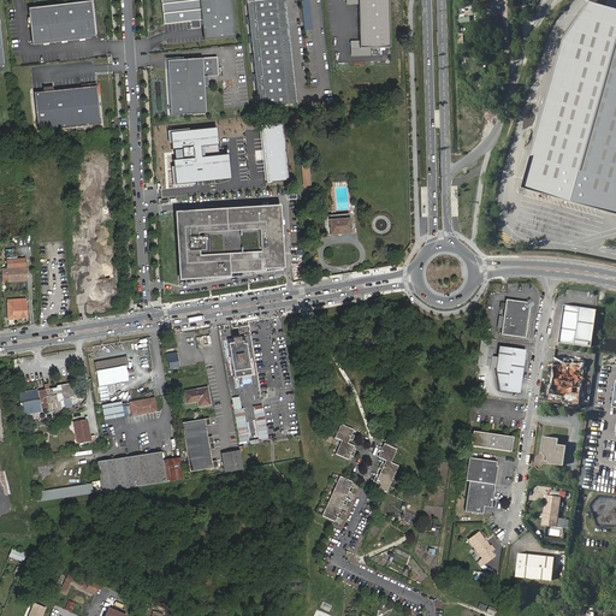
[(235,37),(230,0),(161,0),(164,24),(201,21),(203,41),(235,37)]
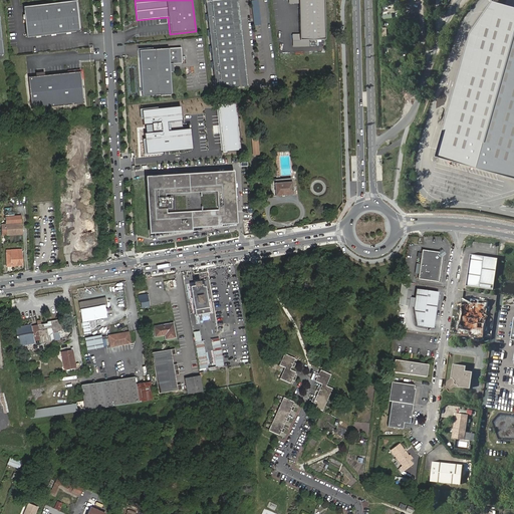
[(242,87),(232,0),(205,0),(215,90),(242,87)]
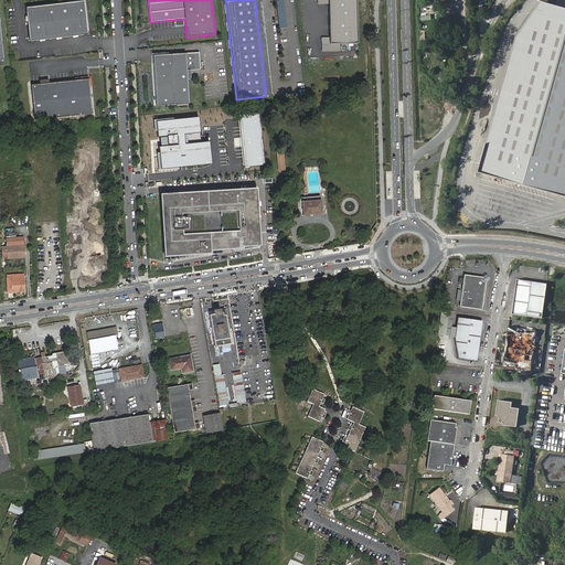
[(270,96),(260,0),(255,0),(266,96),(270,96)]
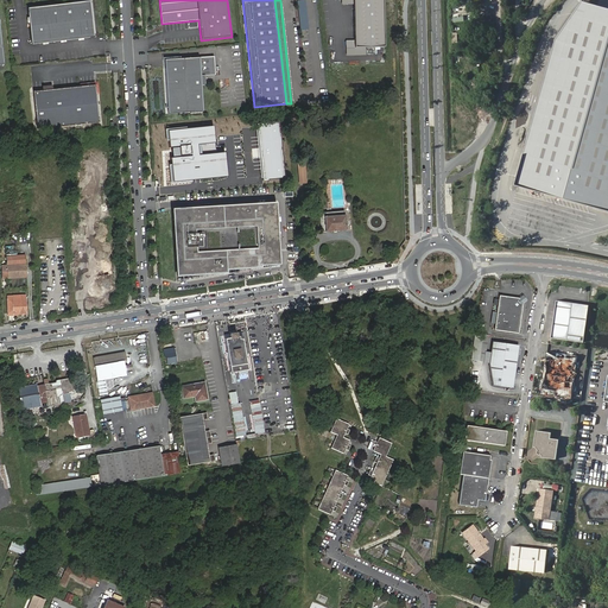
[(385,48),(382,0),(353,0),(354,5),(354,42),(355,49),(366,49),(385,48)]
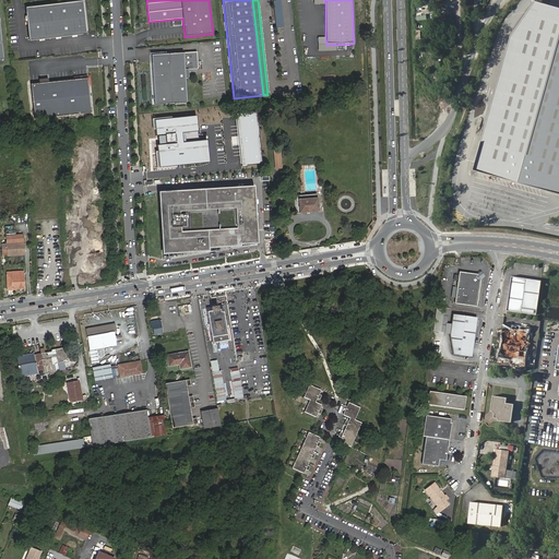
[(283,28),(280,1),(273,1),(276,30),(283,28)]
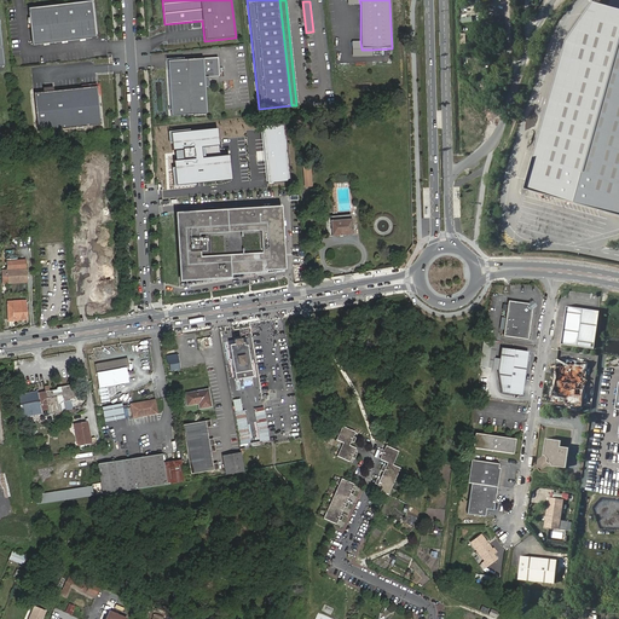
[(618,7),(594,1),(567,39),(525,189),(618,214),(618,7)]
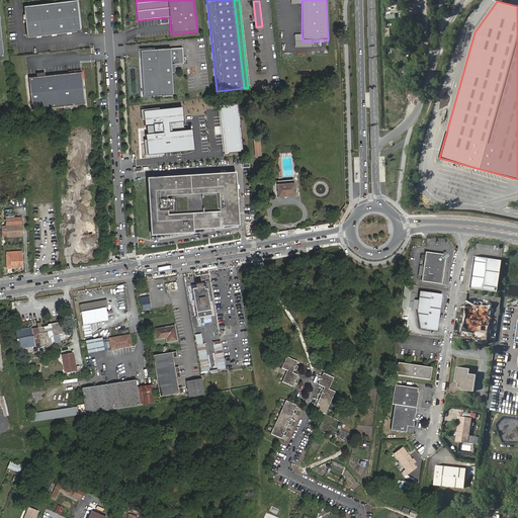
[(80,32),(77,2),(23,7),(27,38),(80,32)]
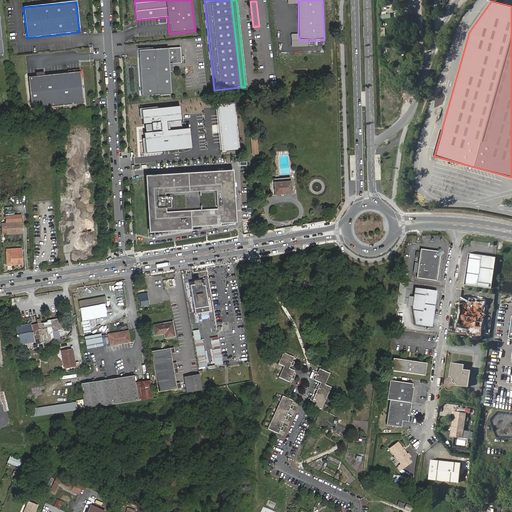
[(308,47),(308,41),(299,41),(298,35),(291,35),(291,48),(308,47)]
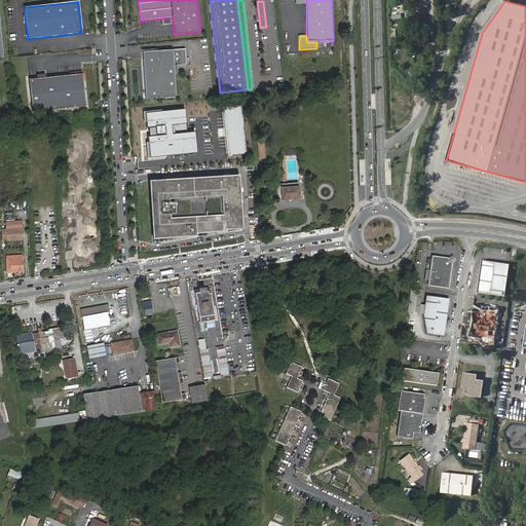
[(185,49),(155,51),(155,53),(148,53),(148,60),(143,60),(145,99),(176,97),(174,66),(186,66),(185,49)]
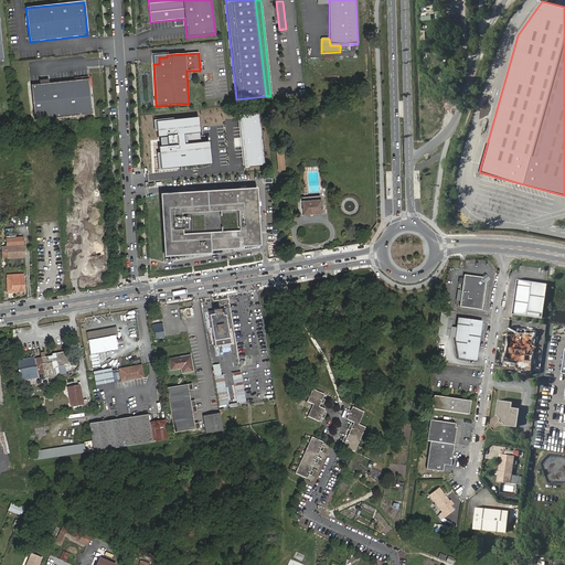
[(159,64),(159,57),(167,57),(167,55),(153,56),(153,64),(159,64)]
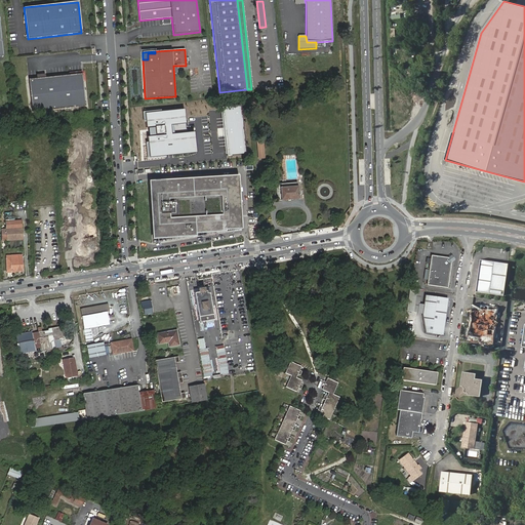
[(85,107),(82,75),(29,79),(32,112),(85,107)]
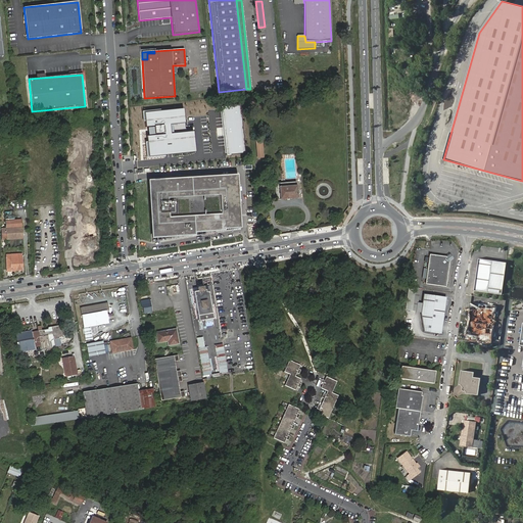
[(240,175),(150,180),(154,238),(198,235),(197,232),(227,230),(227,229),(243,228),(240,175)]
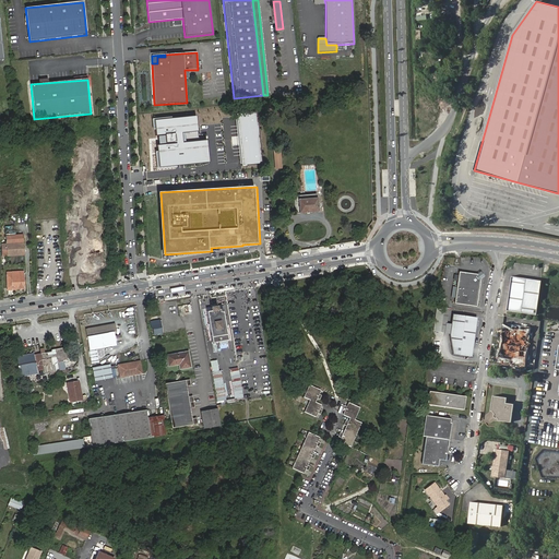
[(299,200),(298,197),(294,197),(295,213),(319,212),(317,194),(306,195),(307,199),(299,200)]
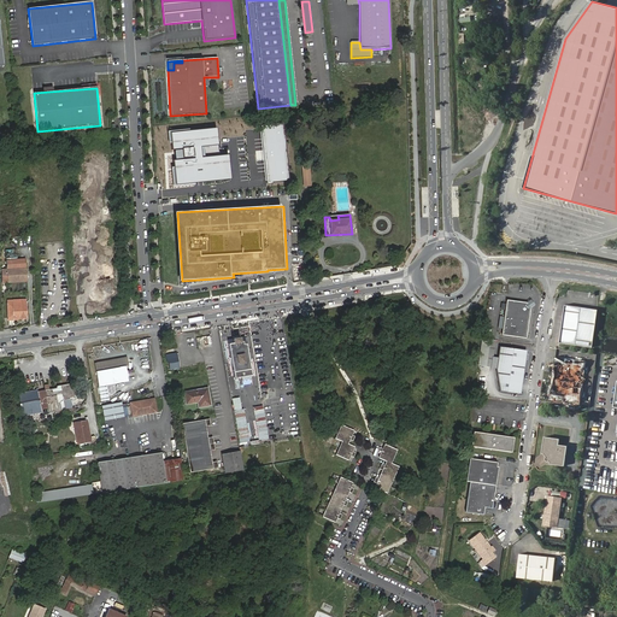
[(27,282),(25,259),(7,260),(9,270),(9,282),(27,282)]
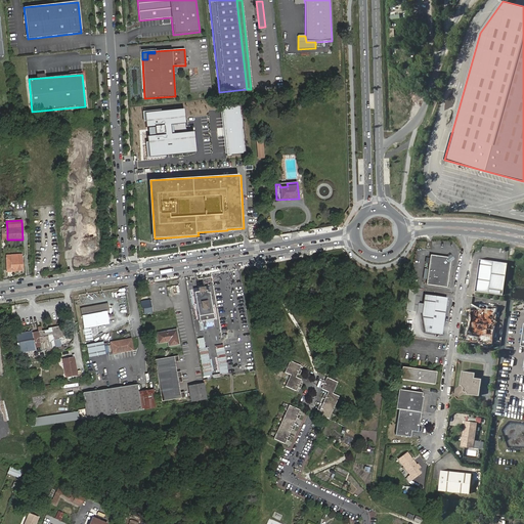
[(32,232),(34,248),(41,248),(40,231),(32,232)]
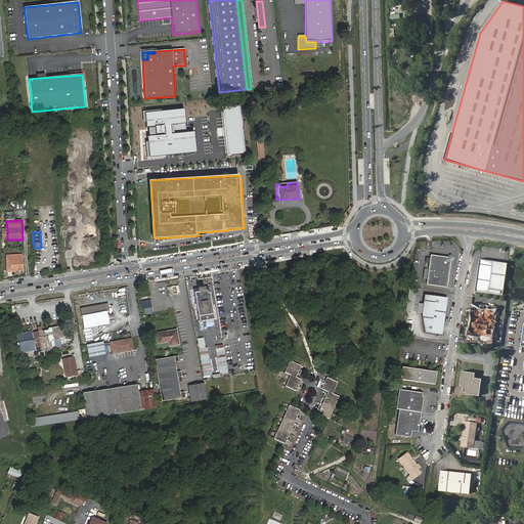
[(5,255),(6,270),(15,269),(15,271),(22,270),(20,255),(5,255)]
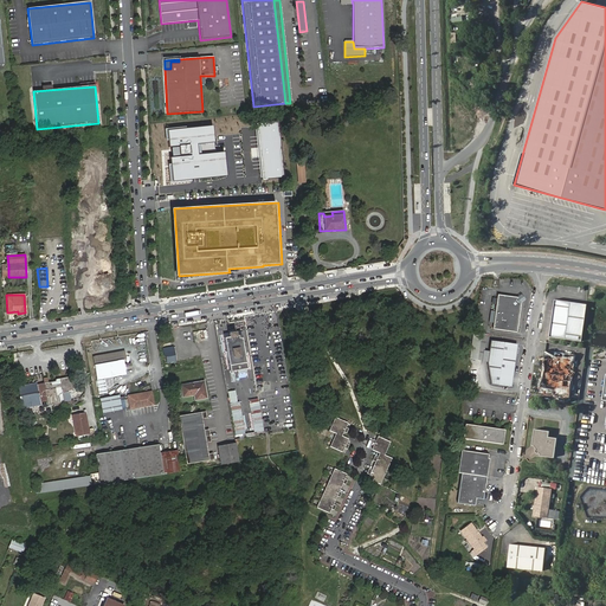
[(520,302),(517,298),(497,296),(492,329),(516,333),(521,303),(520,302)]
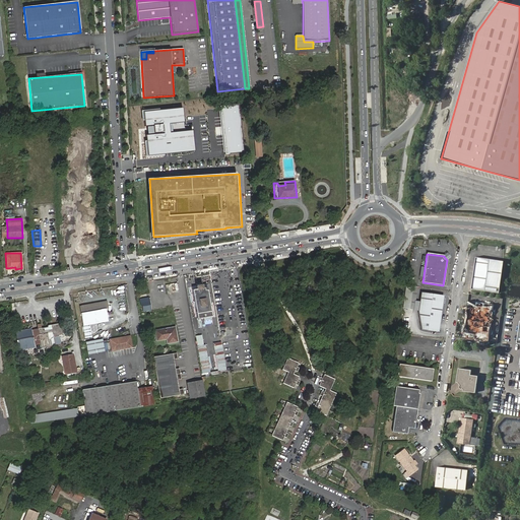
[(476,256),(472,287),(499,291),(503,260),(476,256)]
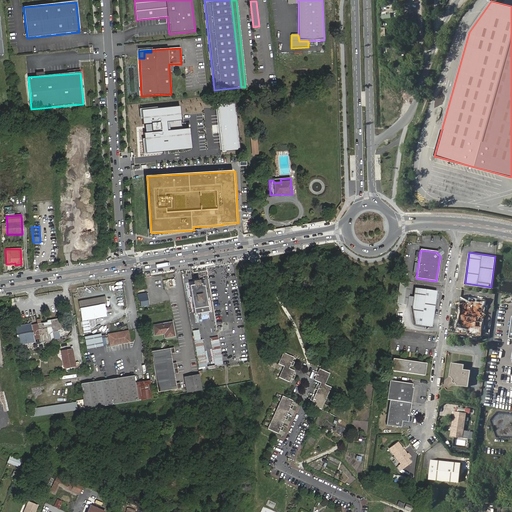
[(188,285),(193,313),(208,311),(203,282),(198,283),(198,280),(192,281),(193,284),(188,285)]
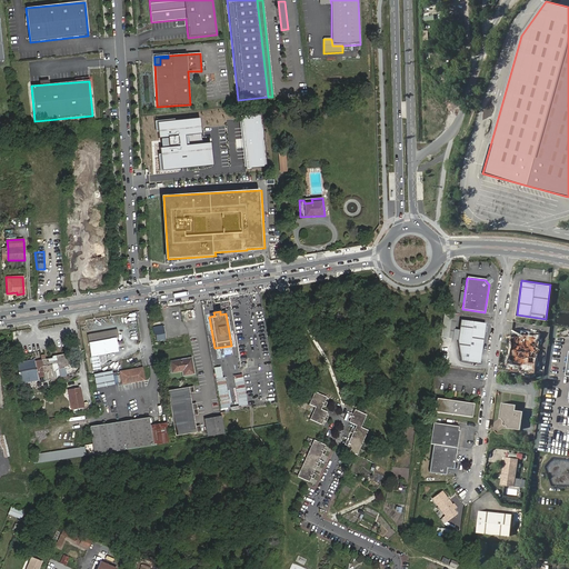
[(249,327),(248,315),(242,316),(243,317),(237,318),(237,317),(233,317),(236,328),(237,335),(240,333),(239,328),(249,327)]
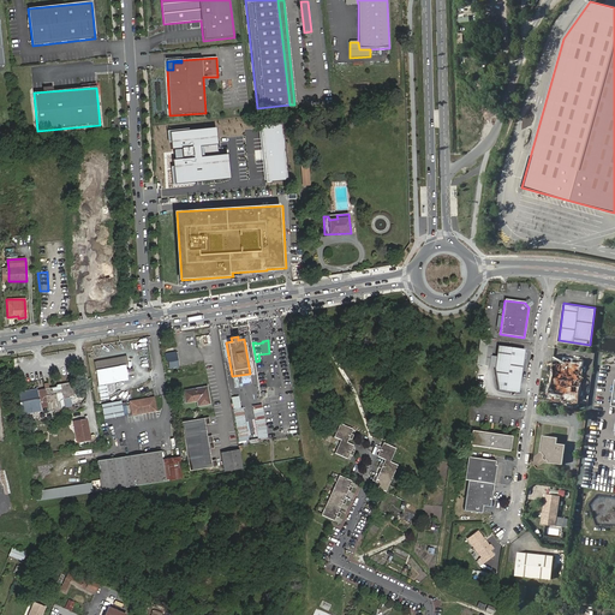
[(497,346),(490,388),(519,393),(525,350),(497,346)]
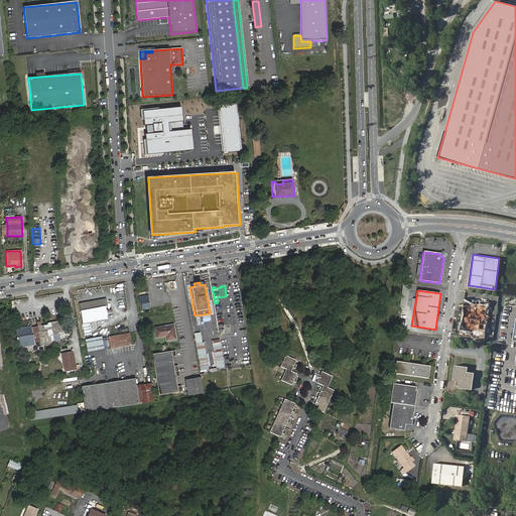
[(140,298),(142,308),(148,307),(147,297),(140,298)]
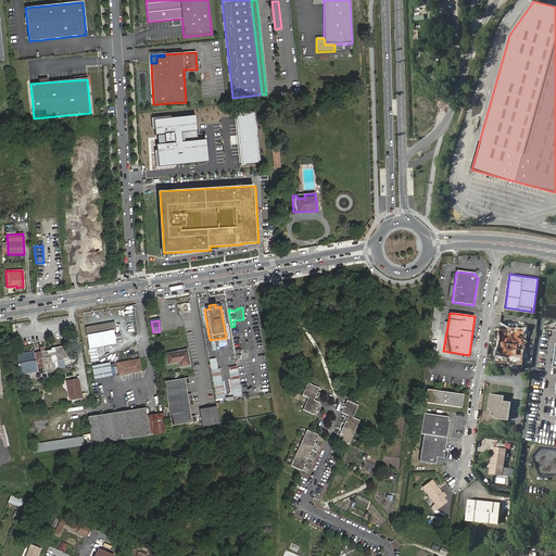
[(522,366),(529,325),(501,321),(495,362),(522,366)]
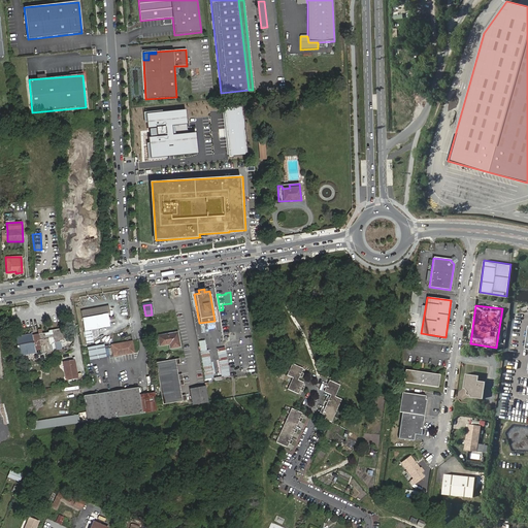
[(109,312),(108,306),(83,310),(84,318),(107,314),(109,312)]
